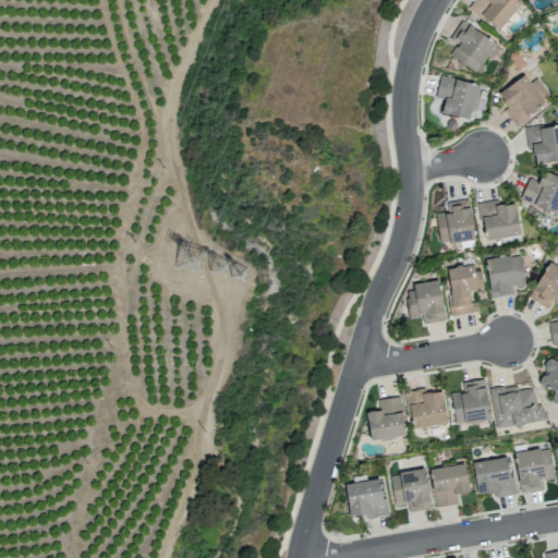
[(470,15),(481,26),(484,24),(501,38),(523,11),(509,0),(489,0),(485,4),(481,2),(470,15)]
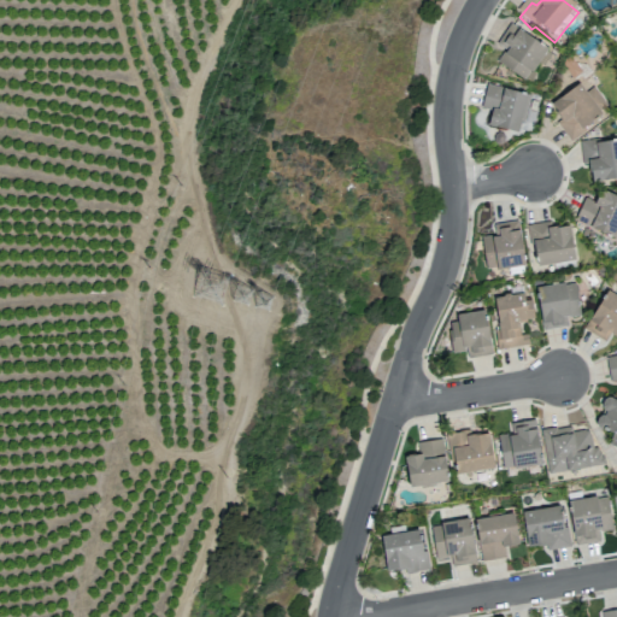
[(499,51),(509,57),(499,70),(527,88),(533,80),(536,82),(552,56),(511,31),(499,51)]
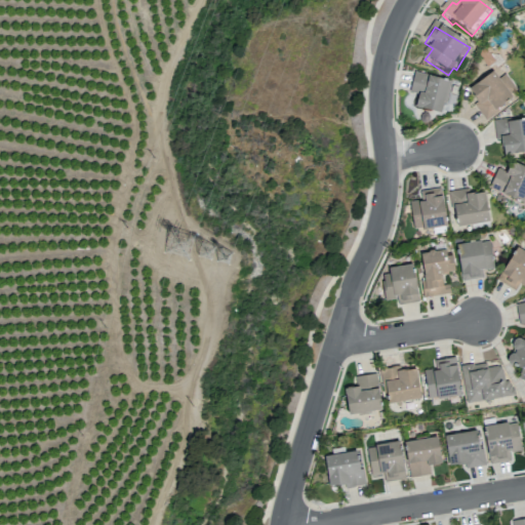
[(476,57),(487,73),(496,68),(484,52),(476,57)]
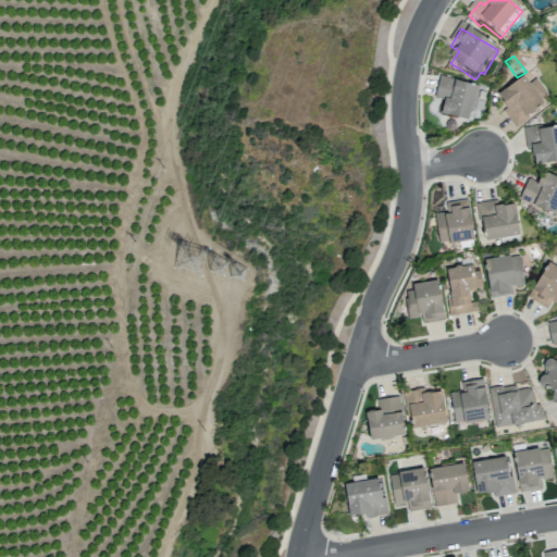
[(504,118),(517,135),(547,111),(525,82),(499,100),(509,113),(504,118)]
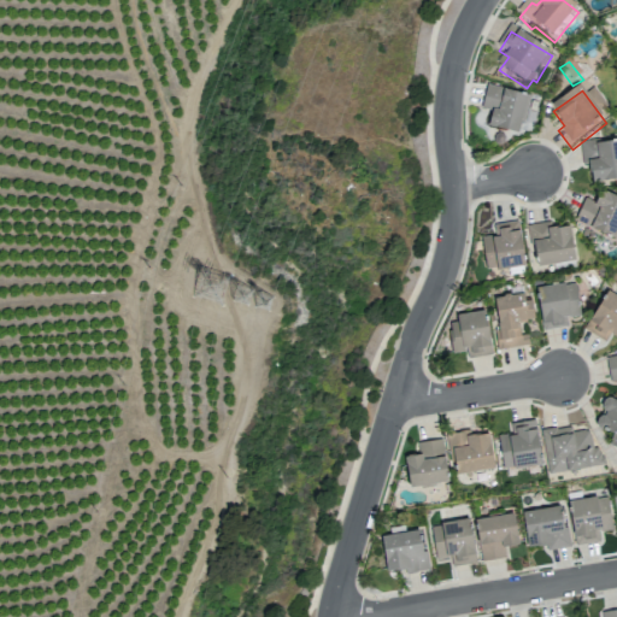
[(487,93),(482,116),(488,117),(487,131),(523,140),(530,103),(487,93)]
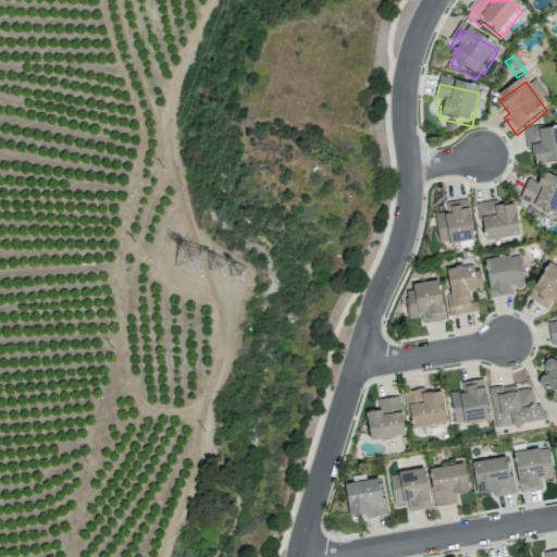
[(556,128),(523,134),(527,157),(533,156),(535,172),(556,169),(556,128)]
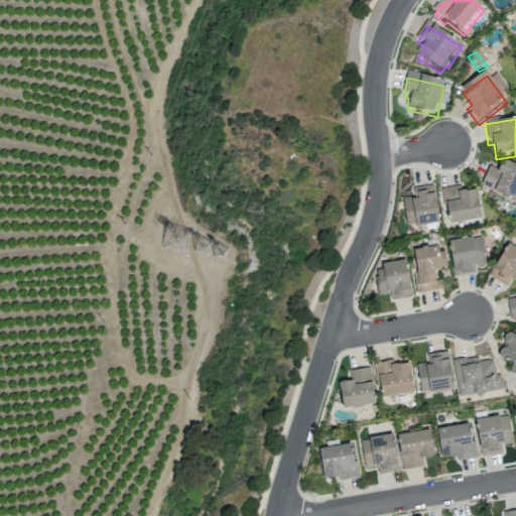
[(489,171),(482,190),(515,206),(515,169),(505,164),(500,175),(489,171)]
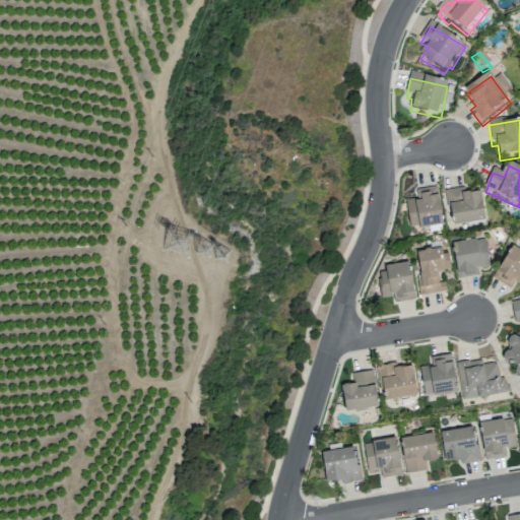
[(445,197),(453,232),(486,225),(481,196),(464,199),(462,193),(445,197)]
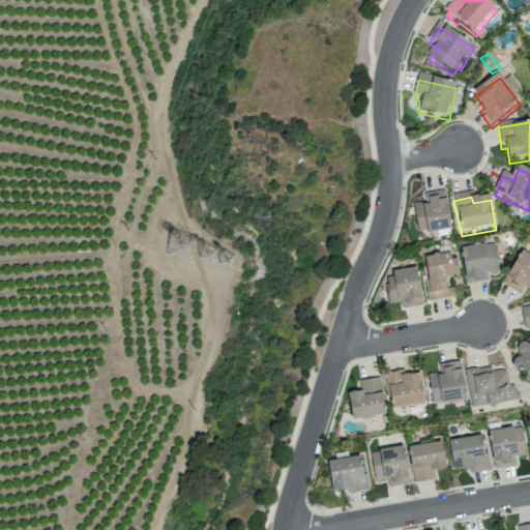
[(416,210),(420,237),(454,233),(449,199),(429,203),(431,209),(416,210)]
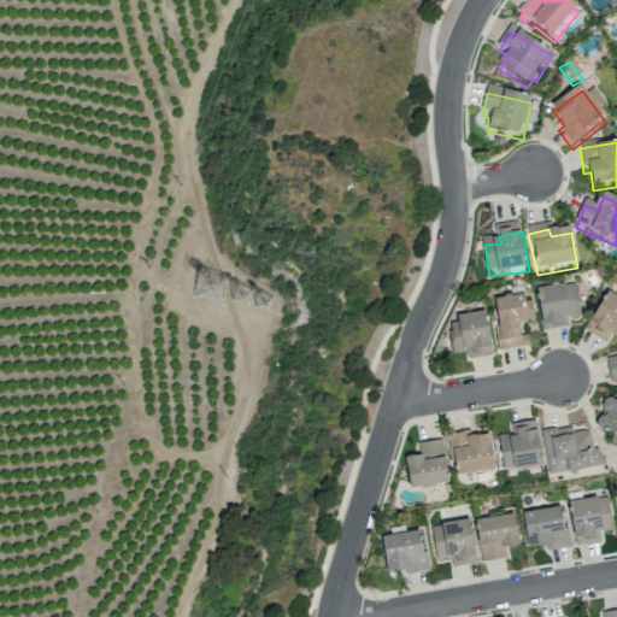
[(535,287),(542,329),(564,325),(563,317),(580,315),(575,281),(535,287)]
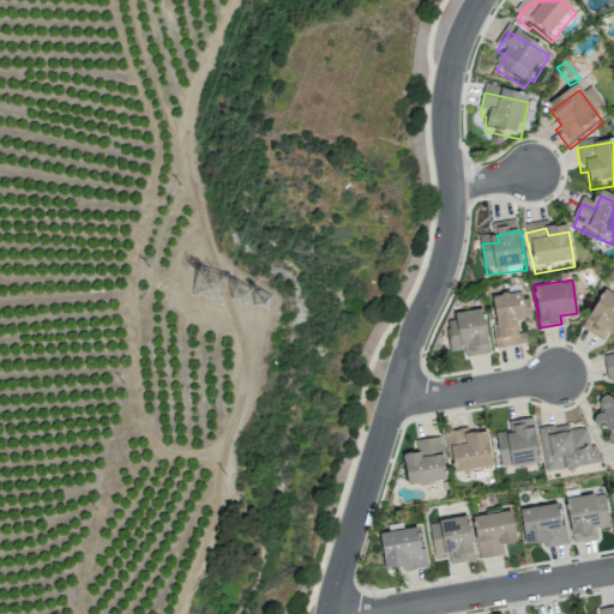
[(525,343),(524,331),(517,332),(516,319),(529,317),(525,289),(489,295),(497,347),(525,343)]
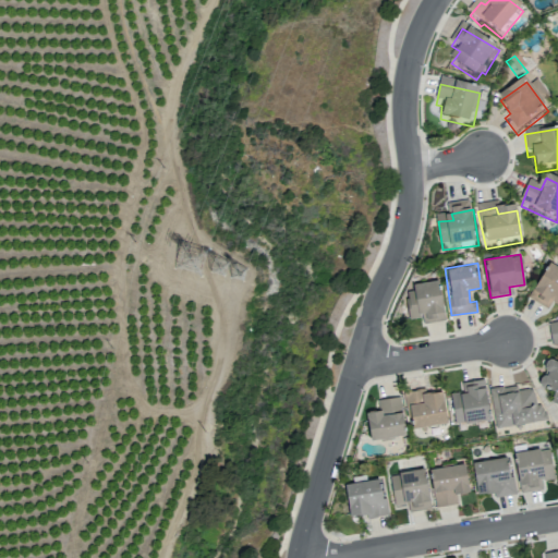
[(530,299),(547,307),(550,301),(557,304),(557,268),(546,264),(530,299)]
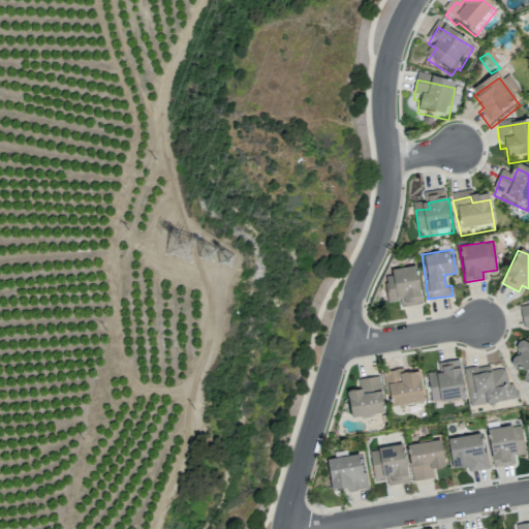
[(422,303),(415,267),(383,272),(389,302),(400,300),(401,306),(422,303)]
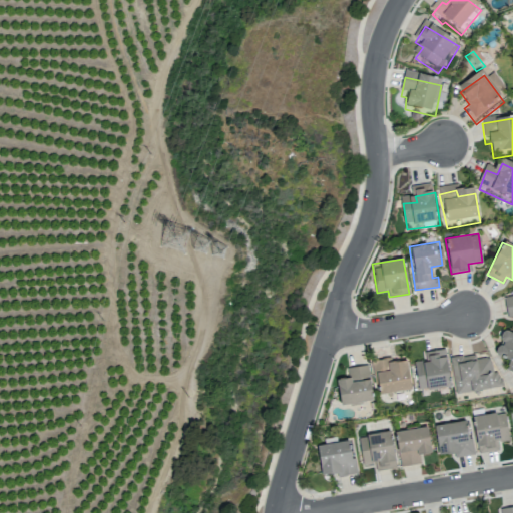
[(507,317),(512,315),(512,295),(503,297),(507,317)]
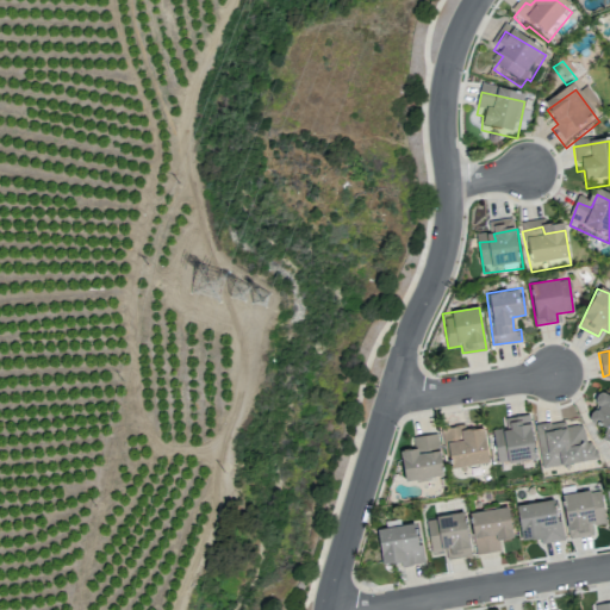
[(609,394),(598,391),(589,422),(605,427),(602,439),(609,441),(609,394)]
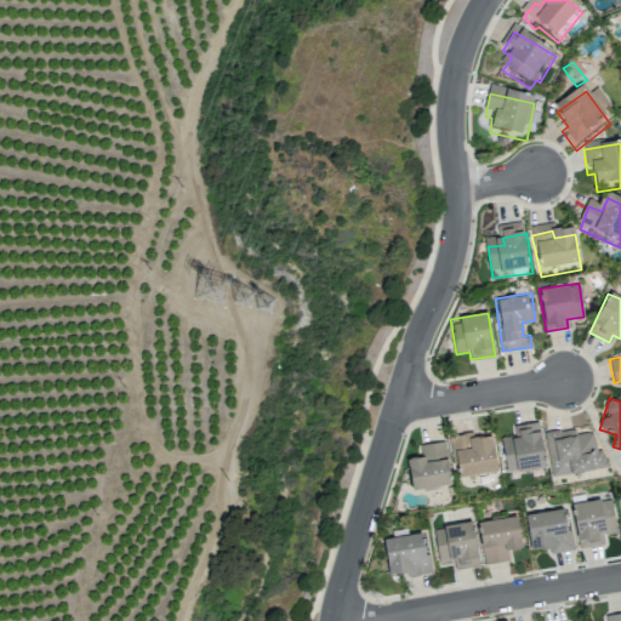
[(545,466),(539,422),(513,426),(514,436),(500,437),(506,472),(545,466)]
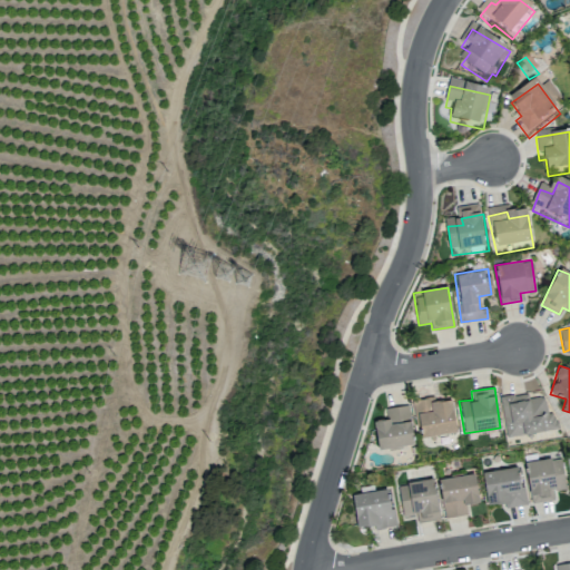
[(507,438),(553,429),(548,395),(529,399),(528,392),(500,397),(507,438)]
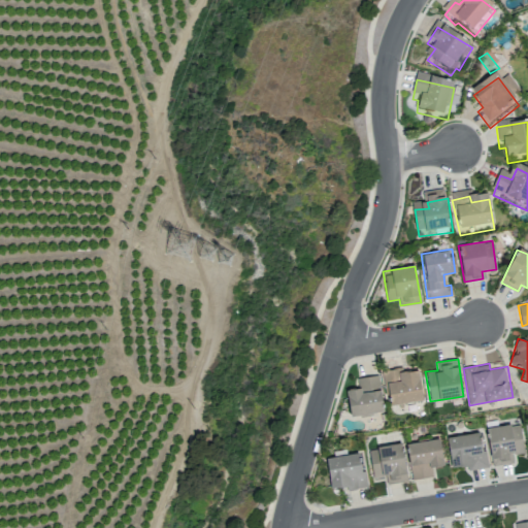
[(388,404),(423,400),(419,369),(402,371),(402,367),(384,370),(388,404)]
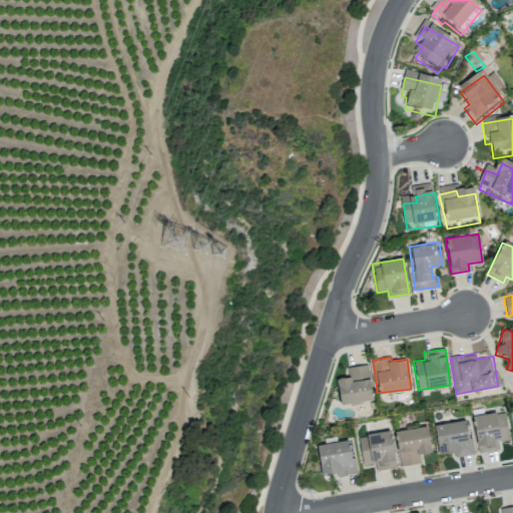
[(372,400),(367,365),(347,368),(348,377),(337,379),(340,405),(372,400)]
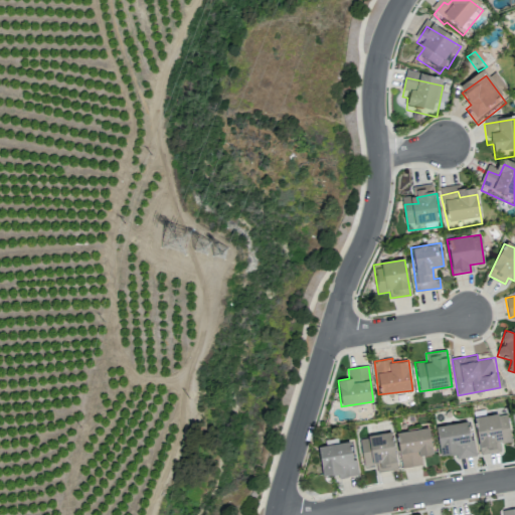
[(506,412),(474,417),(480,455),(500,452),(499,444),(511,442),(506,412)]
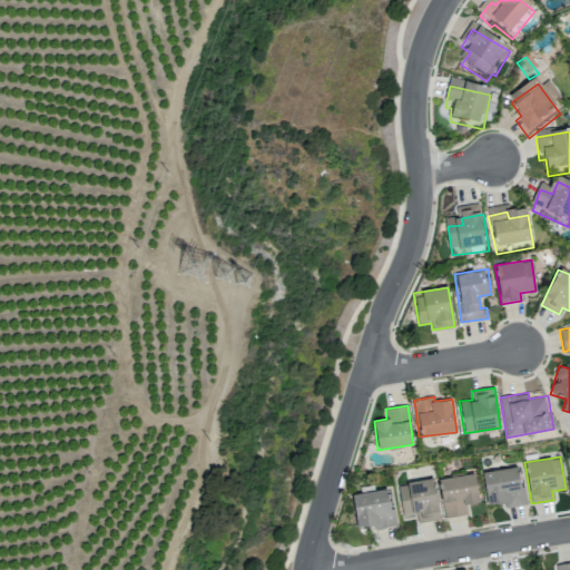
[(485,504),(503,502),(504,507),(523,504),(520,467),(482,471),(485,504)]
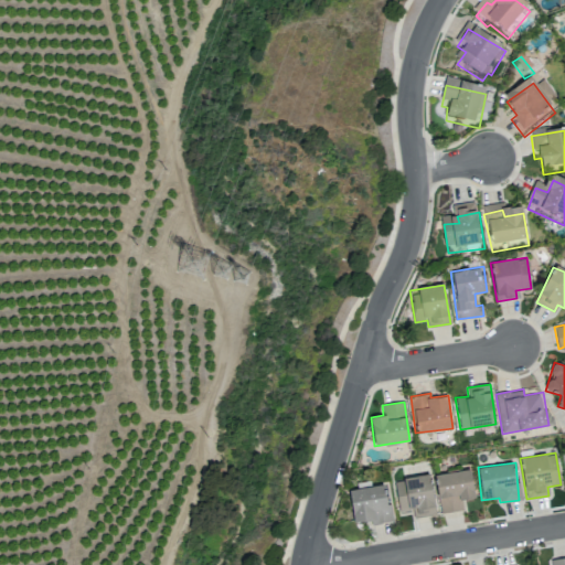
[(440,513),(462,510),(461,500),(475,498),(470,469),(434,475),(440,513)]
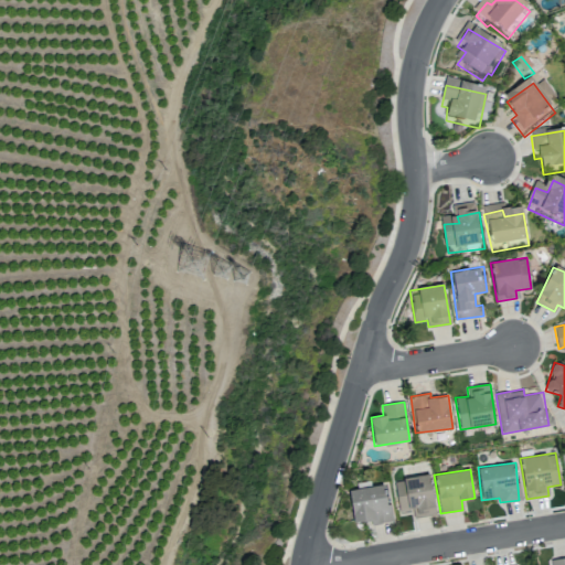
[(435,515),(430,476),(394,479),(397,512),(413,511),(414,518),(435,515)]
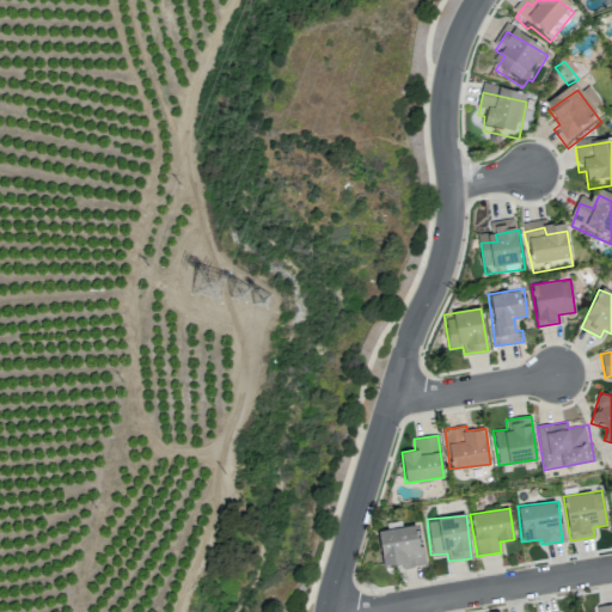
[(423,564),(417,524),(377,531),(383,565),(402,562),(403,568),(423,564)]
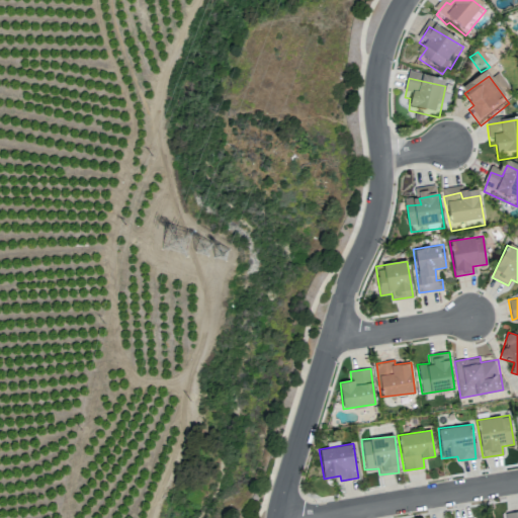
All buildings are outlined.
